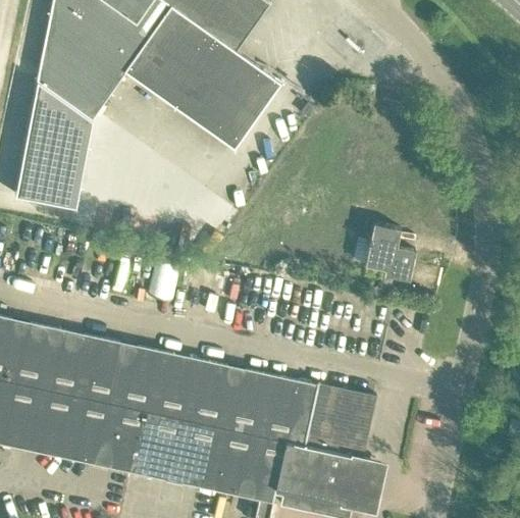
[(125,71),(234,149),(280,83),(236,51),(269,4),(263,0),(52,0),(37,81),(92,119),(125,71)]
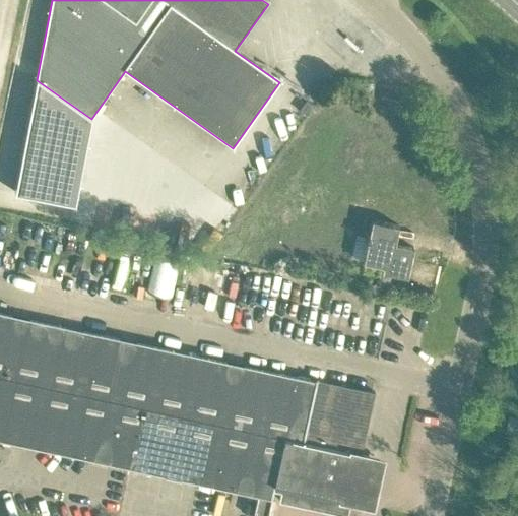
[(75,205),(91,119),(37,80),(15,194),(75,205)]
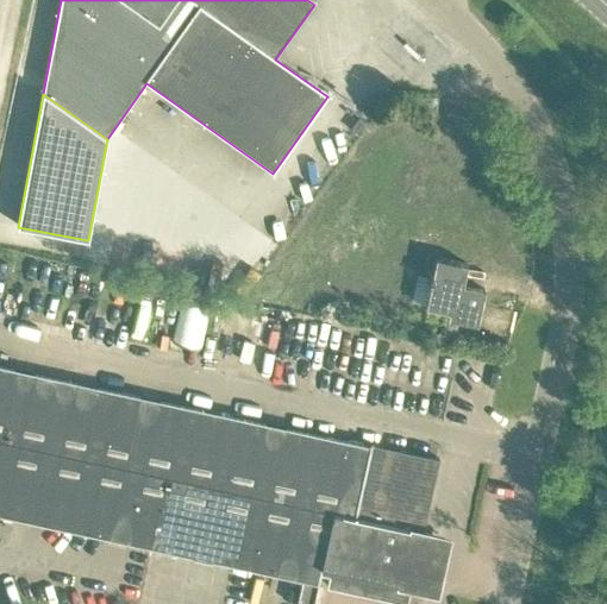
[(360,120),(352,132),(361,138),(369,126),(360,120)]
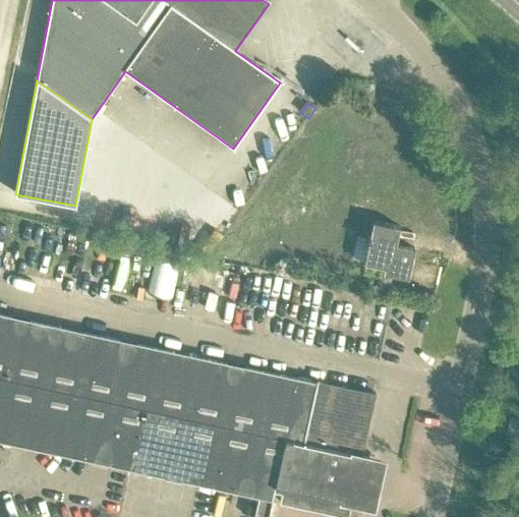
[(384,269),(383,274),(408,280),(414,249),(396,245),(399,228),(373,223),(370,237),(368,237),(366,243),(368,243),(364,265),(384,269)]
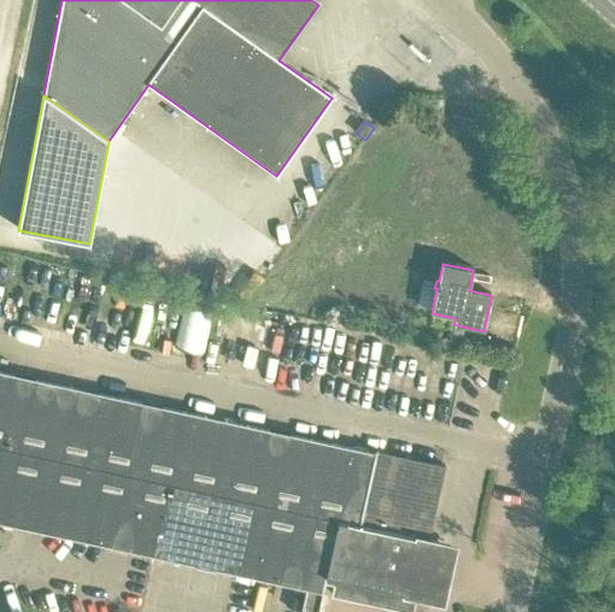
[(0,523),(306,589),(322,594),(326,582),(334,584),(332,595),(405,611),(411,611),(415,596),(438,601),(450,546),(427,540),(443,466),(376,453),(376,452),(375,451),(374,454),(0,372),(0,523)]
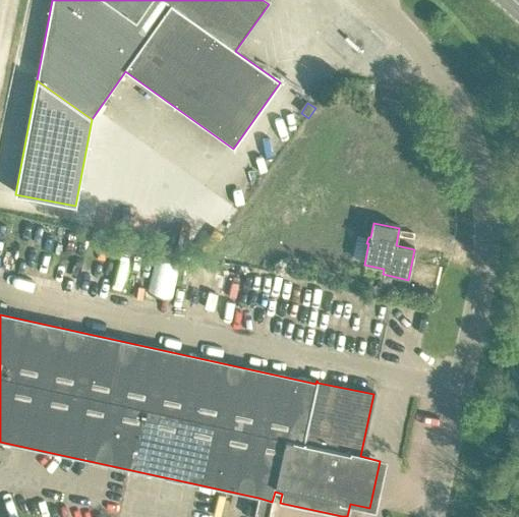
[(508,435),(518,438),(518,421),(512,420),(508,435)]
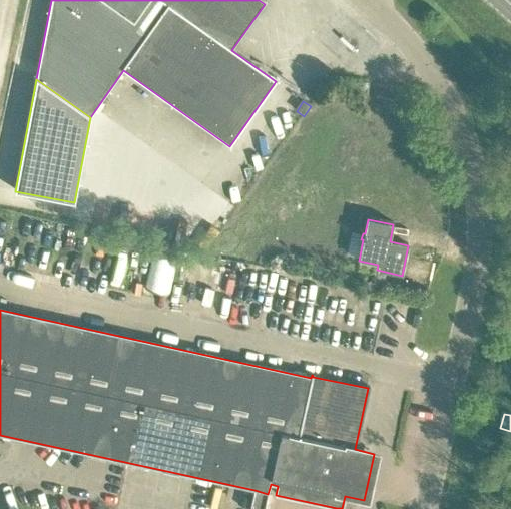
[(264,508),(268,494),(254,490),(249,508),(264,508)]
